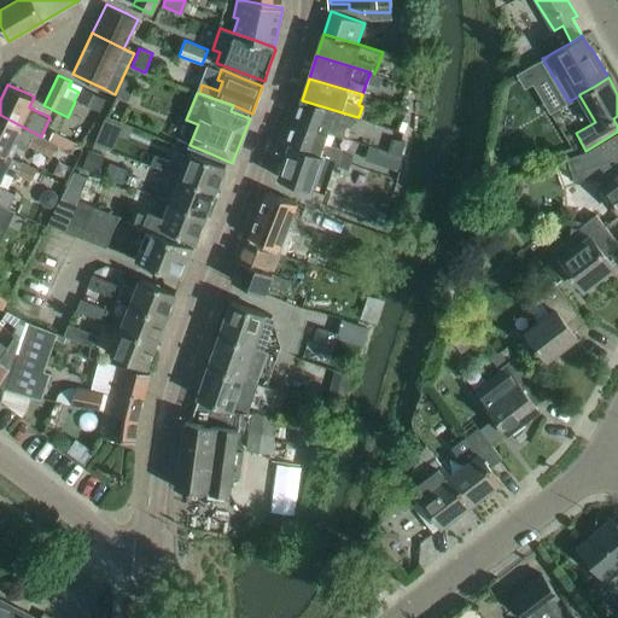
[(431,115),(432,95),(417,95),(415,115),(431,115)]
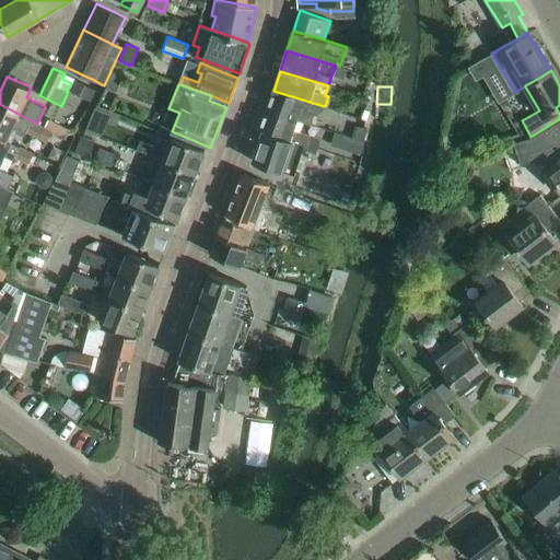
[(318,115),(321,105),(273,91),(266,109),(311,124),(314,114),(318,115)]
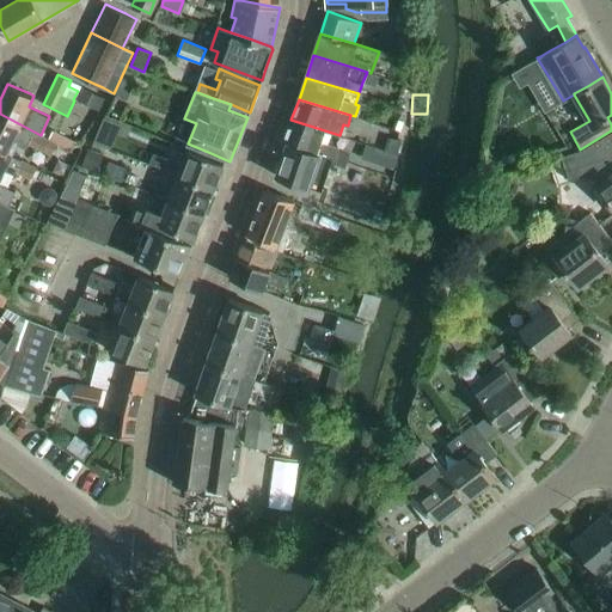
[(110,132),(129,135),(133,112),(114,109),(110,132)]
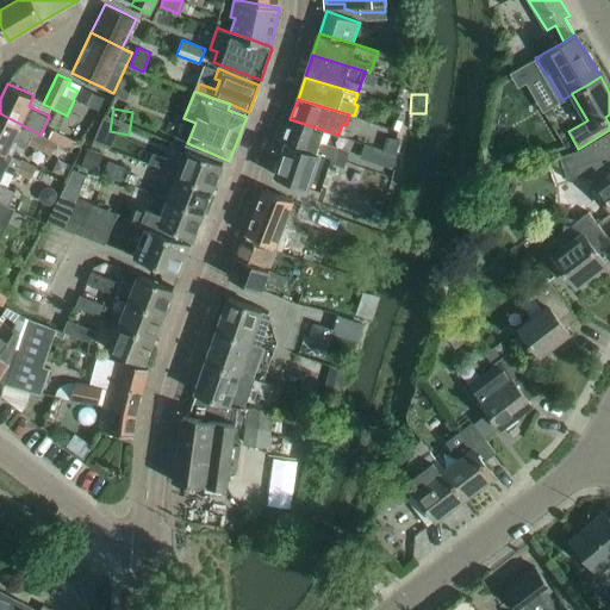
[(0,113),(0,149),(10,154),(11,154),(16,143),(25,148),(27,142),(43,149),(44,153),(49,155),(55,142),(47,138),(41,135),(0,113)]
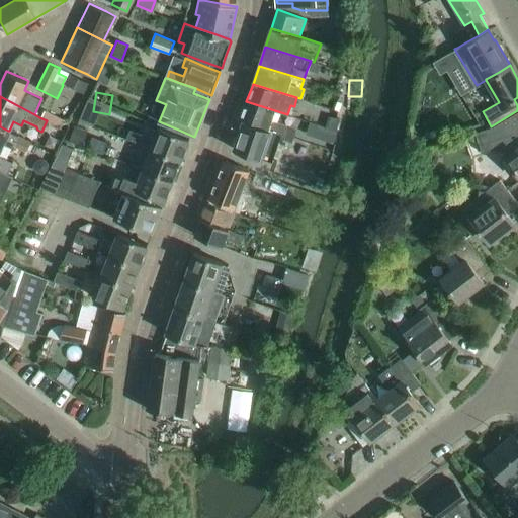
[(283,134),(287,125),(290,115),(287,114),(246,101),(239,118),(242,119),(272,130),(281,134),(281,133),(283,134)]
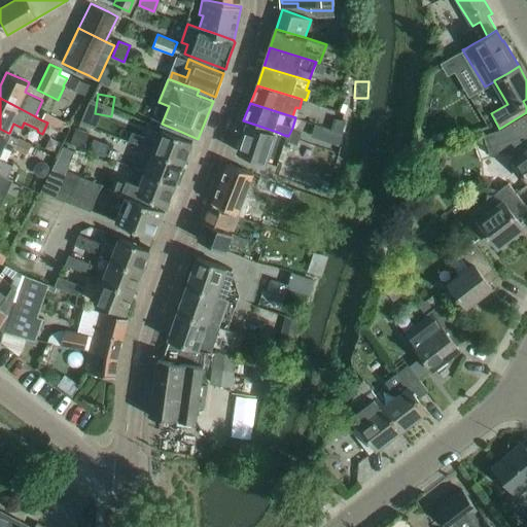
[(40,119),(47,123),(57,128),(66,124),(66,123),(44,111),(40,119)]
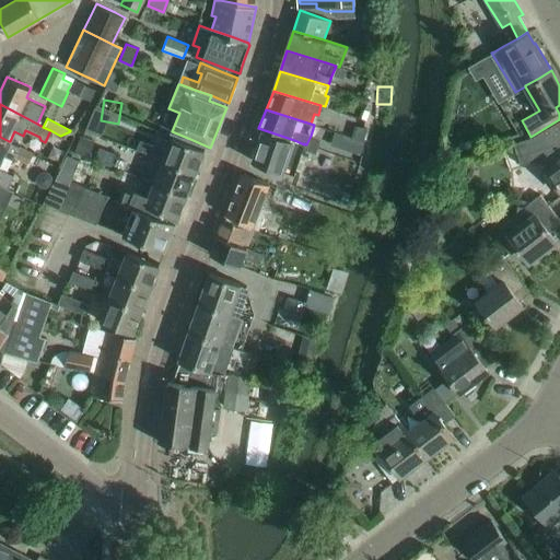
[(365,132),(366,121),(361,119),(359,126),(356,126),(352,139),(362,141),(365,132)]
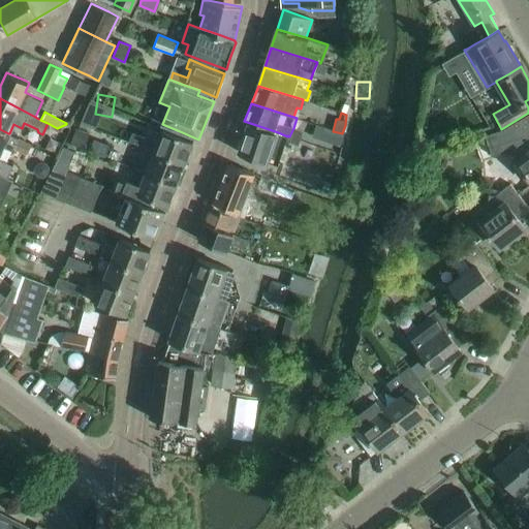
[(528,113),(501,129),(485,135),(493,155),(514,148),(520,157),(517,159),(518,160),(514,164),(522,176),(526,173),(528,176),(528,113)]
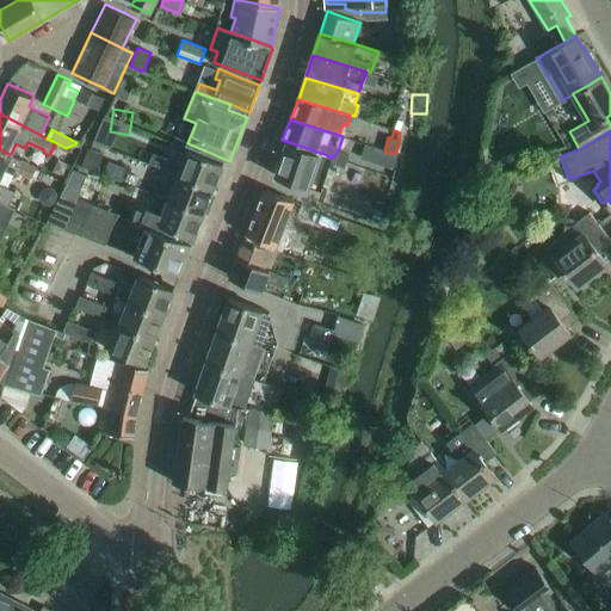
[(275,174),(309,186),(321,153),(285,141),(275,174)]
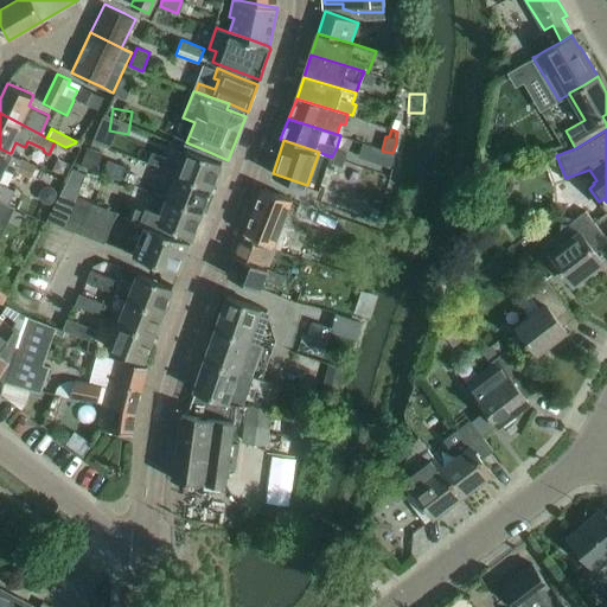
[(96,170),(103,153),(90,147),(83,164),(96,170)]
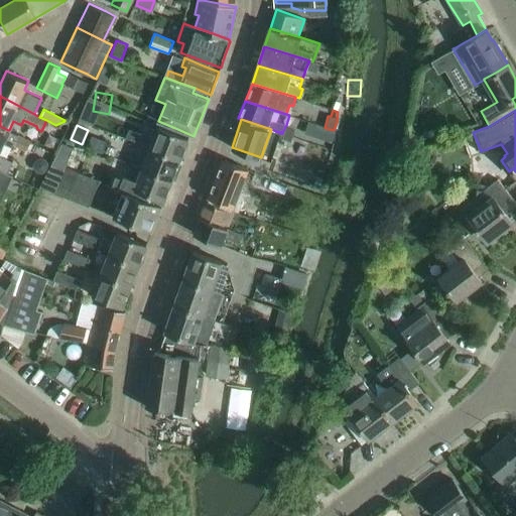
[(180,158),(188,138),(189,138),(170,130),(159,125),(151,146),(180,158)]
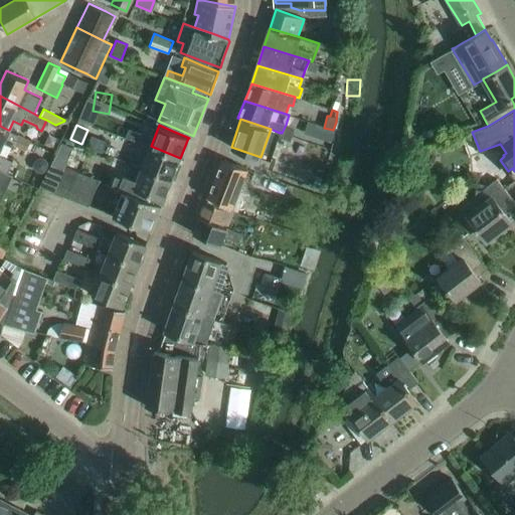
[(8,130),(0,126),(0,168),(7,172),(13,161),(0,154),(0,147),(2,143),(12,147),(13,145),(25,151),(30,140),(9,130),(8,130)]
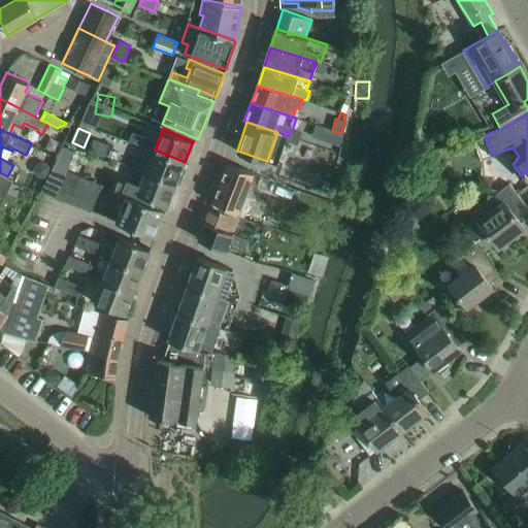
[(104,130),(102,140),(122,144),(125,134),(104,130)]
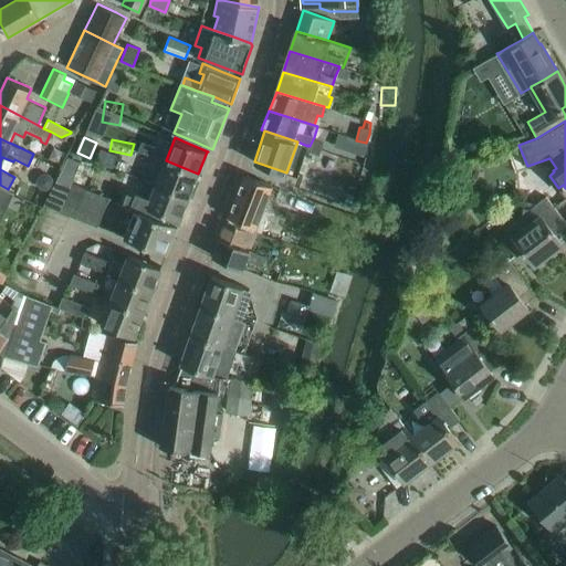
[(364,158),(368,144),(366,143),(356,140),(355,139),(350,153),(364,158)]
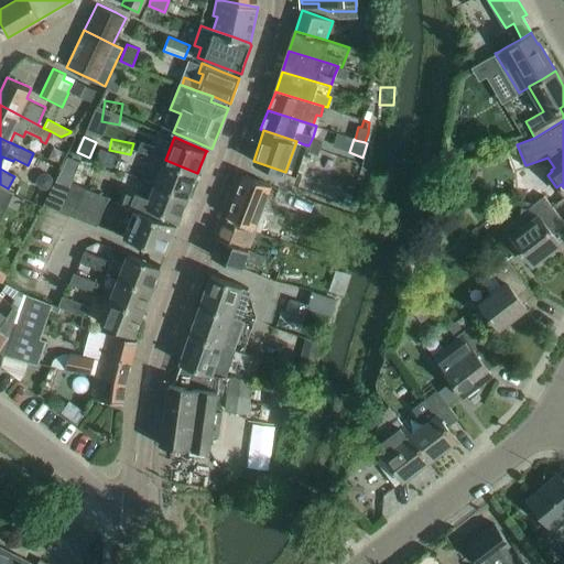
[(152,155),(155,147),(141,141),(138,150),(152,155)]
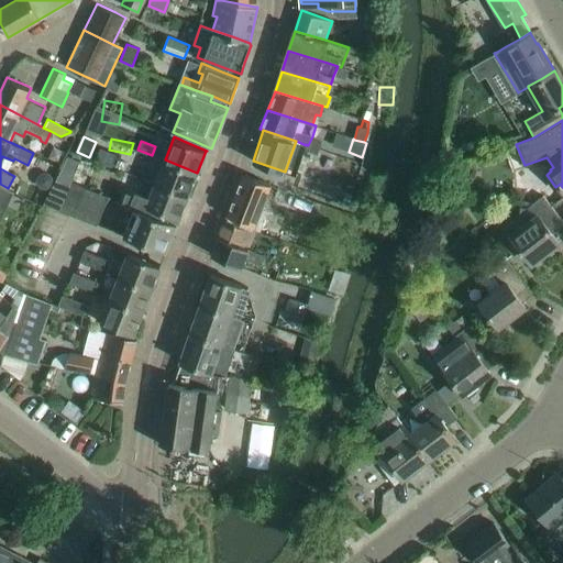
[(72,181),(80,161),(68,155),(57,177),(44,203),(61,210),(72,183),(72,181)]
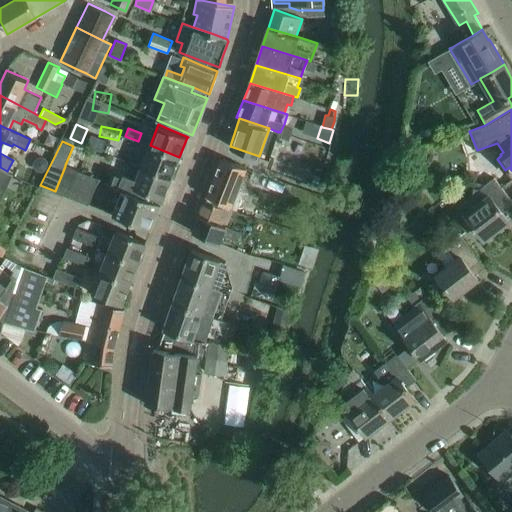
[(171,178),(179,157),(150,145),(142,165),(141,166),(171,178)]
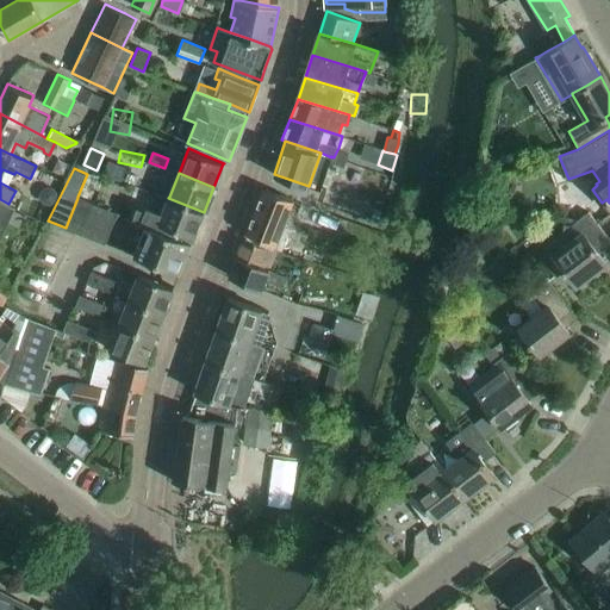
[(275,244),(284,222),(293,199),(263,188),(246,232),(275,244)]
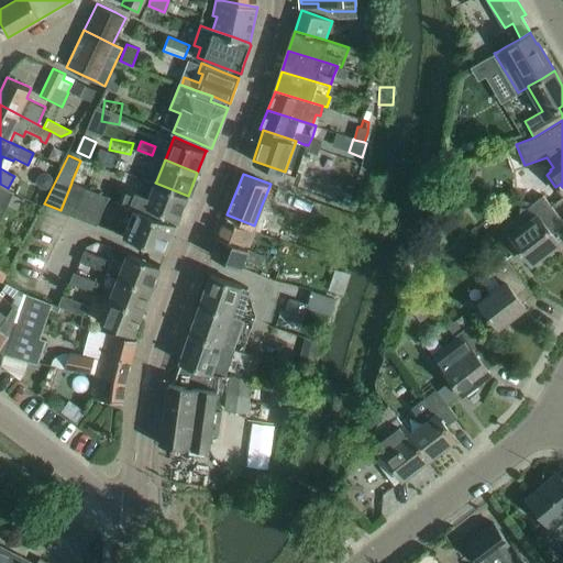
[(188,196),(155,183),(156,181),(144,177),(139,191),(127,187),(121,202),(134,208),(134,207),(167,220),(168,217),(178,221),(188,196)]
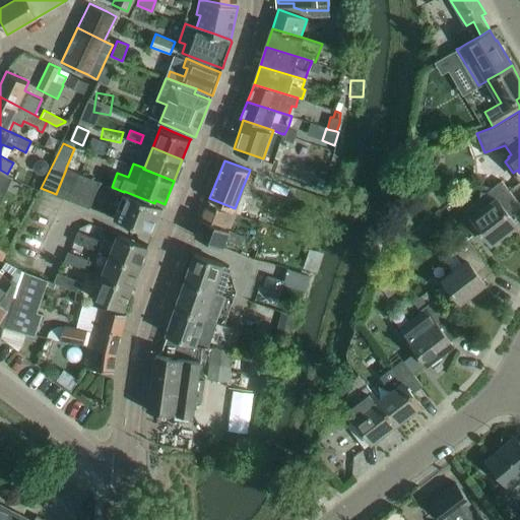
[(78,172),(66,168),(66,169),(56,194),(67,198),(78,172)]
